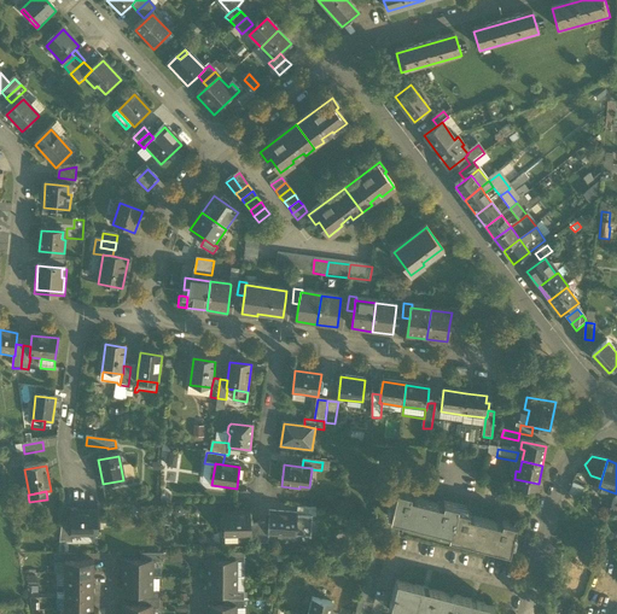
[(390,519),(449,533),(450,533),(457,510),(458,507),(444,503),(443,507),(411,498),(411,495),(397,491),(390,519)]
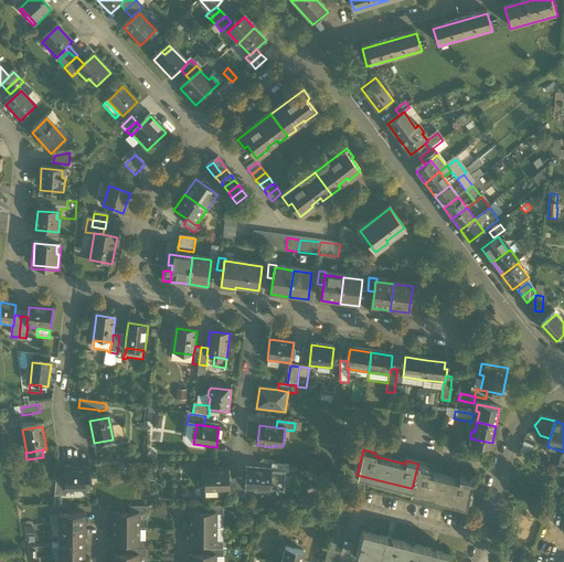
[(429,469),(417,467),(412,488),(411,488),(411,491),(465,506),(471,480),(459,477),(458,480),(428,473),(429,469)]
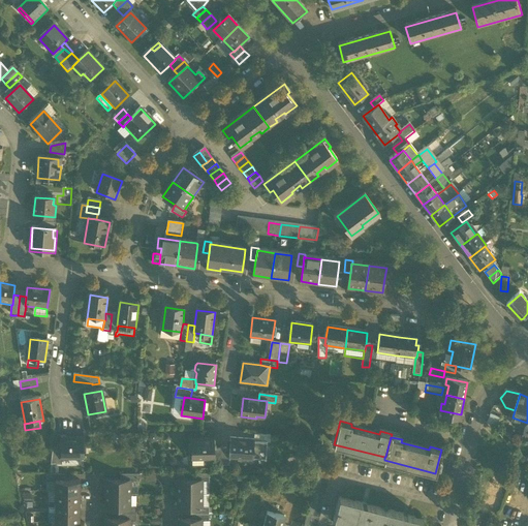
[(253,460),(253,459),(254,441),(230,439),(230,447),(229,458),(253,460)]
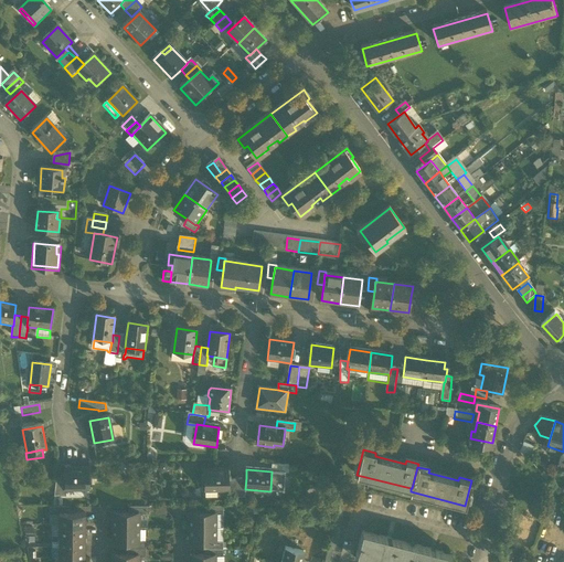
[(65,479),(65,491),(66,491),(89,490),(89,470),(65,470),(65,479)]
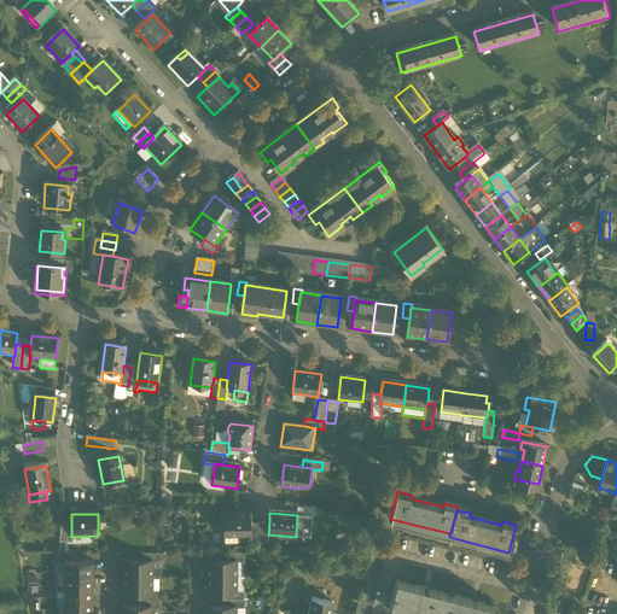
[(223,514),(223,536),(251,536),(250,525),(250,514),(223,514)]
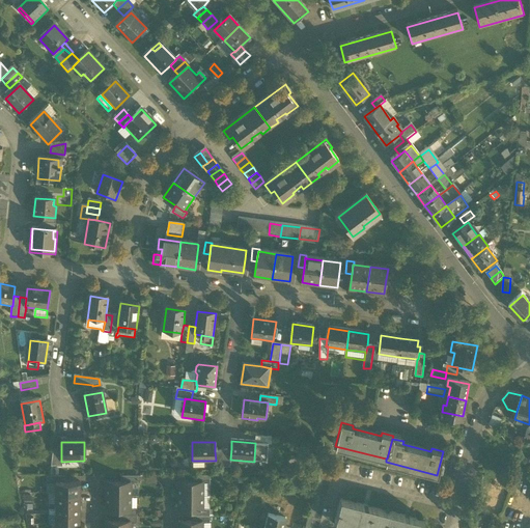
[(269,444),(255,443),(254,461),(260,462),(260,463),(261,463),(261,462),(268,462),(269,445),(269,444)]
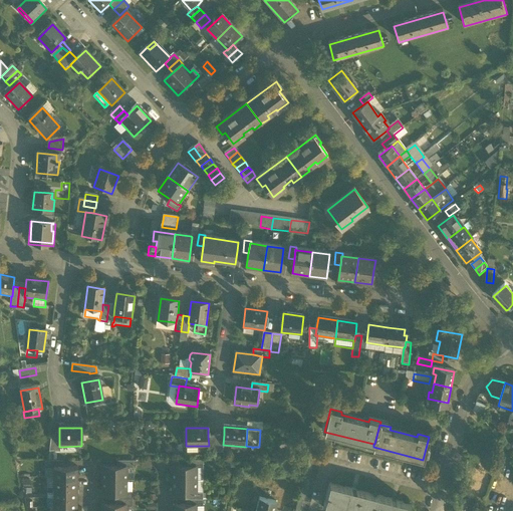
[(52,436),(50,453),(60,453),(60,447),(59,447),(59,436),(52,436)]
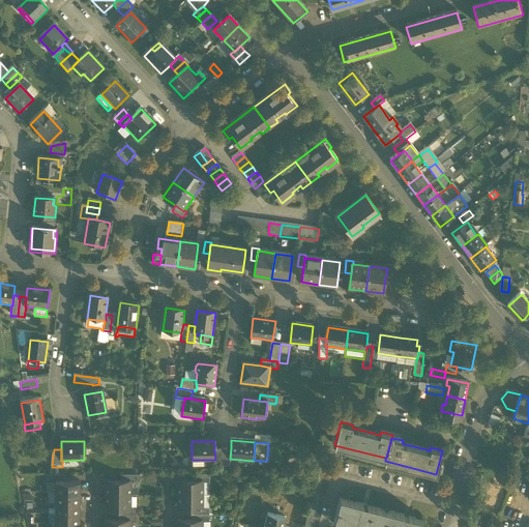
[(331,477),(332,472),(321,469),(319,474),(331,477)]
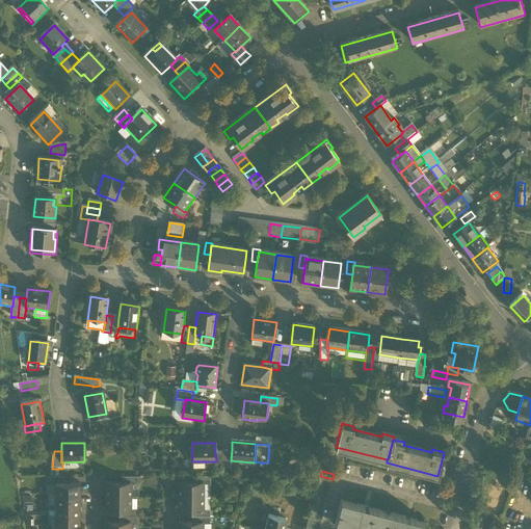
[(332,485),(333,479),(320,476),(319,482),(332,485)]
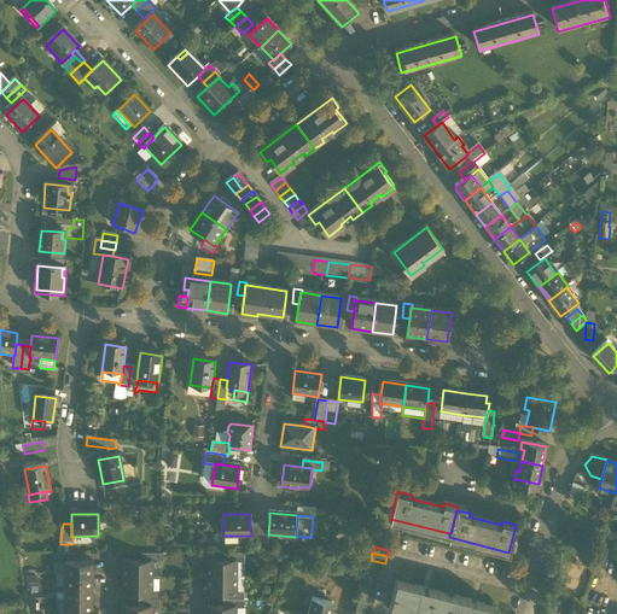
[(383,571),(385,563),(371,560),(368,567),(383,571)]
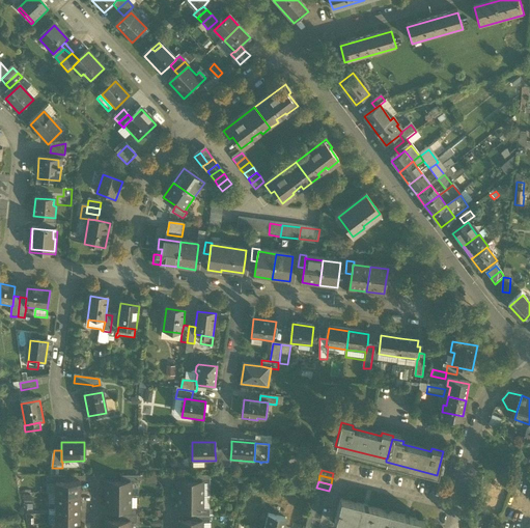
[(107,483),(107,497),(131,497),(131,484),(131,483),(121,483),(107,483)]
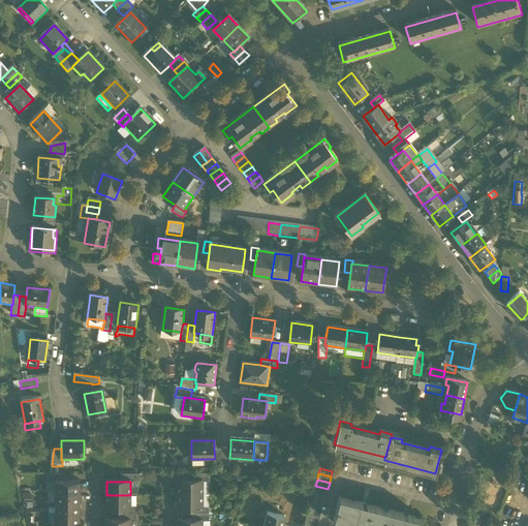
[(179,482),(179,494),(203,495),(203,483),(203,482),(193,482),(179,482)]
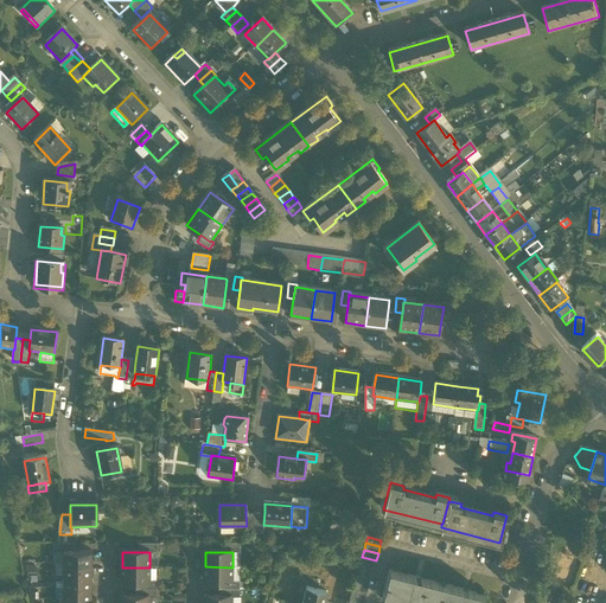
[(64,555),(64,565),(93,565),(93,553),(75,553),(64,553),(64,555)]
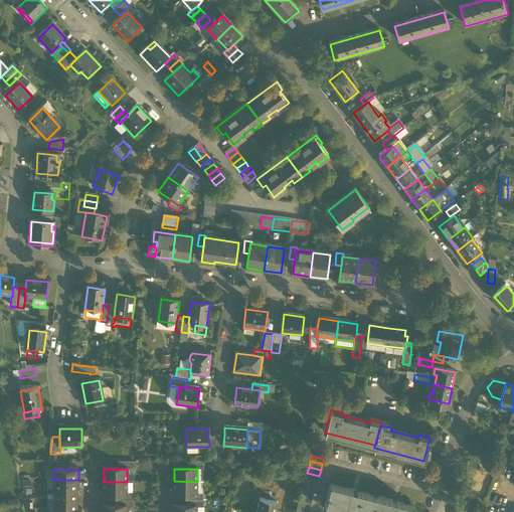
[(318,481),(319,476),(307,473),(306,478),(318,481)]
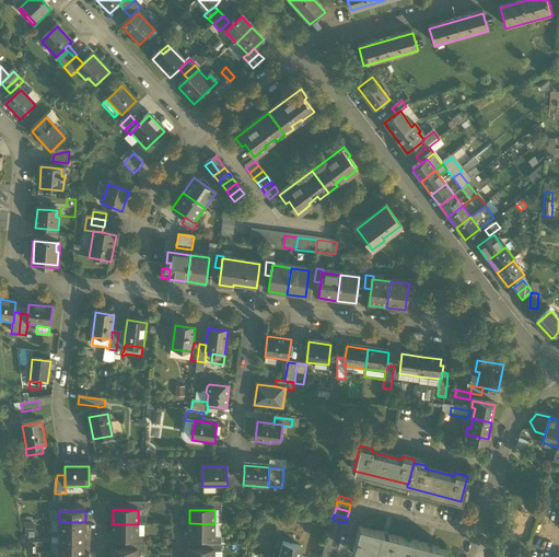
[(344,530),(346,523),(333,520),(332,526),(344,530)]
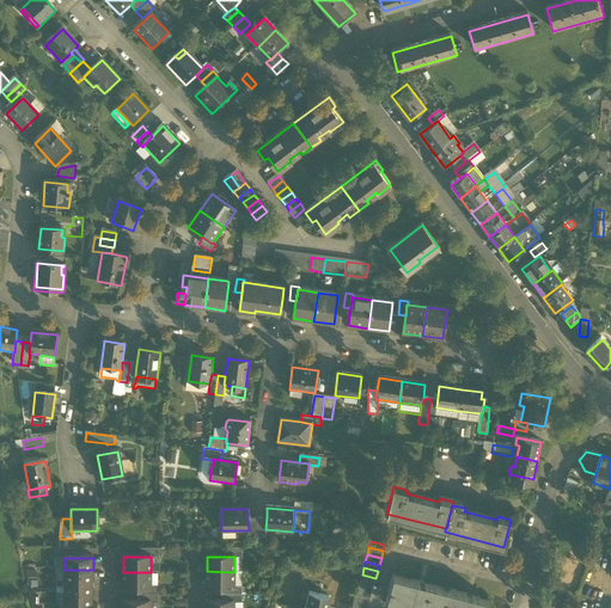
[(92,582),(93,570),(65,570),(65,582),(92,582)]
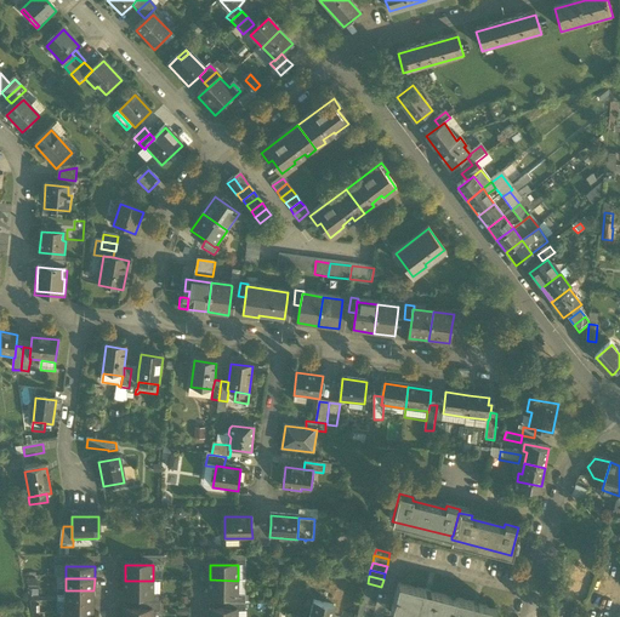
[(238,595),(238,581),(210,580),(210,595),(226,596),(238,596),(238,595)]
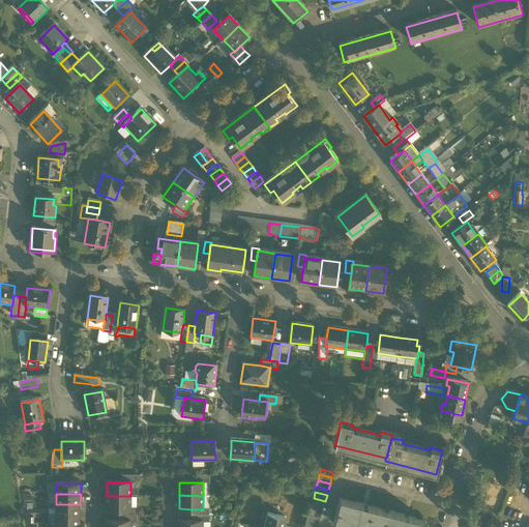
[(130,508),(130,496),(107,496),(107,509),(121,509),(130,509),(130,508)]
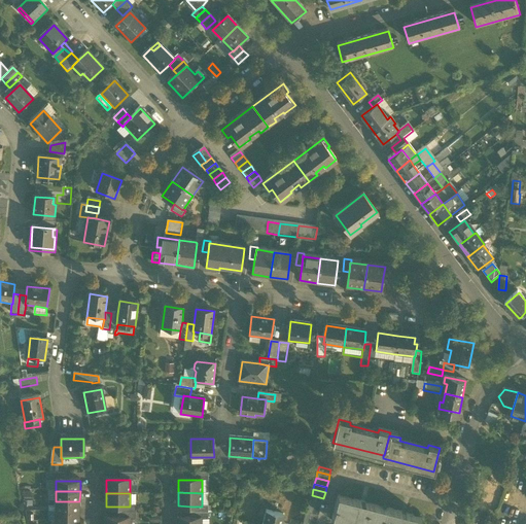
[(322,503),(323,498),(312,495),(310,501),(322,503)]
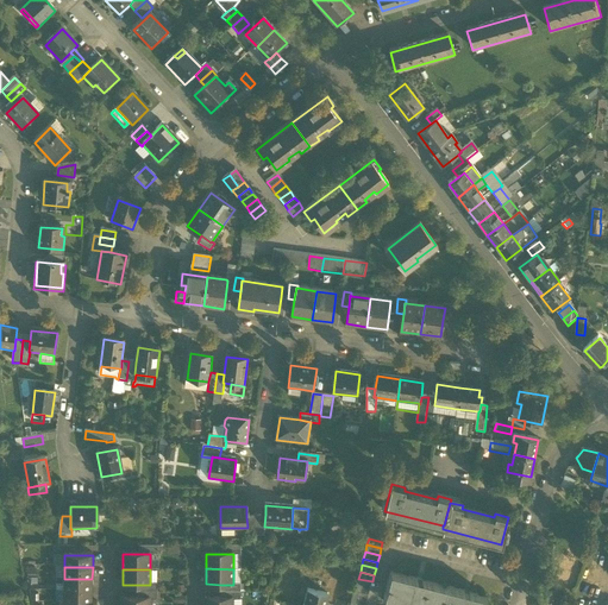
[(384,599),(407,604),(442,604),(446,587),(392,573),(384,599)]
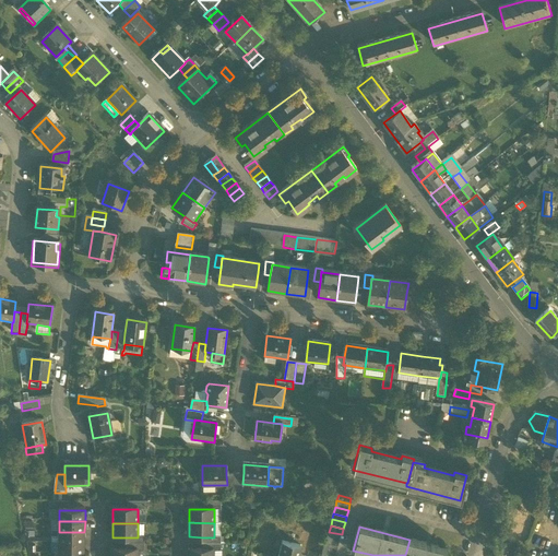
[(84,543),(84,532),(59,532),(59,543),(84,543)]
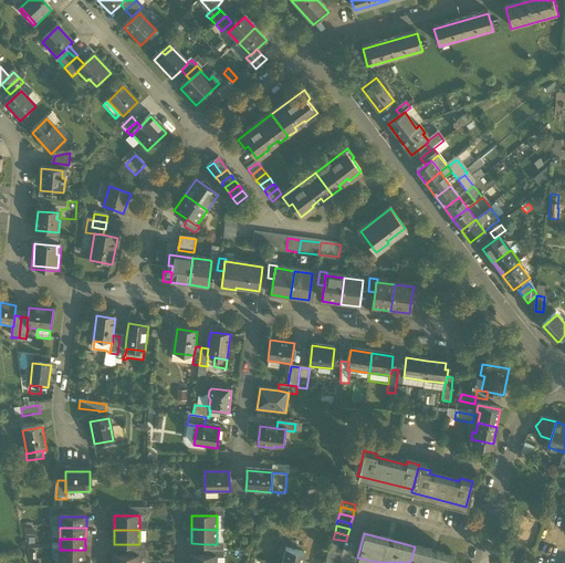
[(344,548),(346,541),(333,539),(332,544),(344,548)]
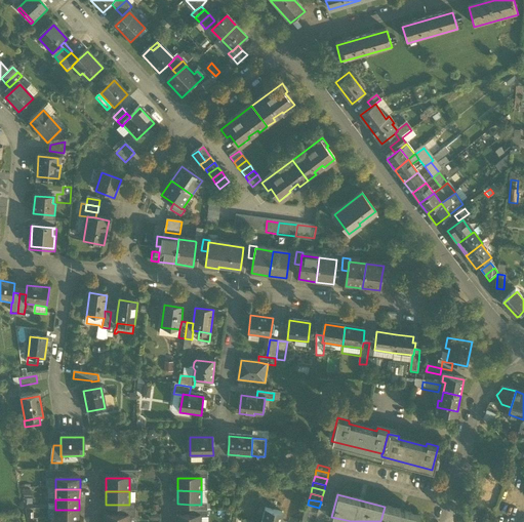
[(318,514),(319,508),(308,505),(306,511),(318,514)]
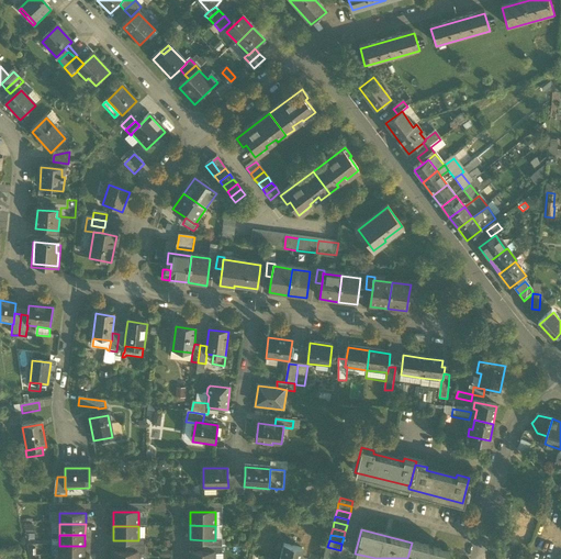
[(448,558),(450,552),(412,543),(407,558),(448,558)]
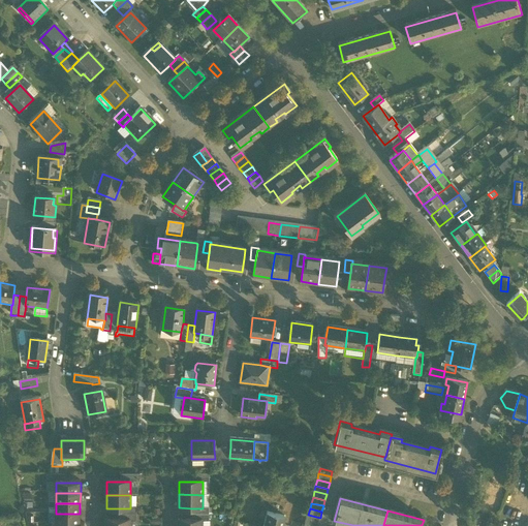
[(80,524),(80,514),(56,514),(55,524),(55,525),(59,525),(59,524),(80,524)]
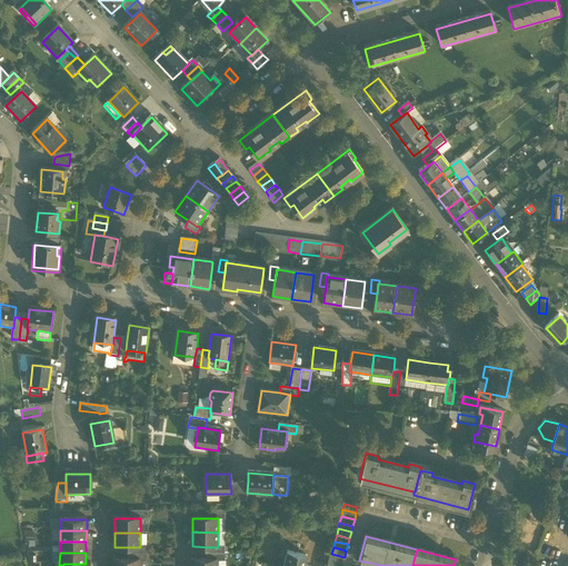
[(305,565),(307,558),(288,554),(285,565),(305,565)]
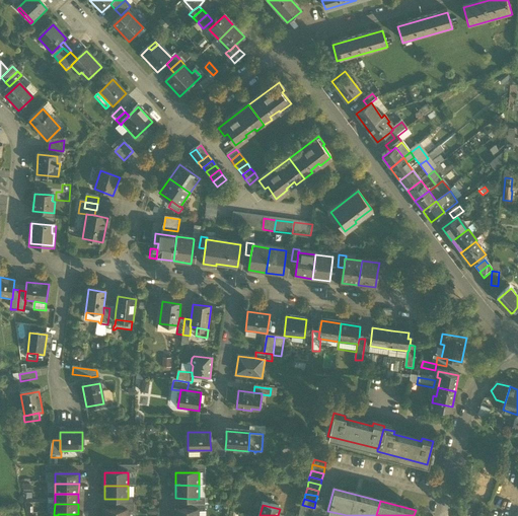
[(312,513),(314,508),(302,505),(301,511),(312,513)]
